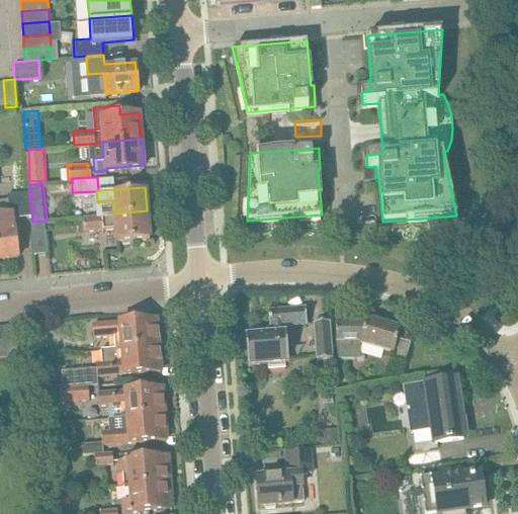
[(0,257),(17,256),(14,227),(13,227),(12,212),(10,212),(9,197),(0,197),(0,257)]
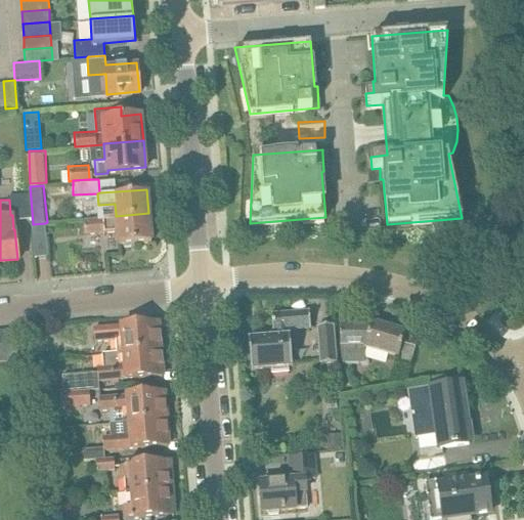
[(116,216),(116,214),(83,217),(84,231),(117,229),(118,242),(151,240),(148,213),(116,216)]
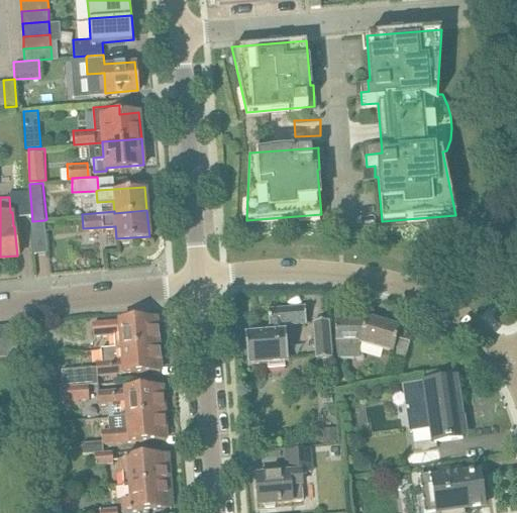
[(44,220),(32,221),(30,221),(33,251),(47,250),(44,220)]
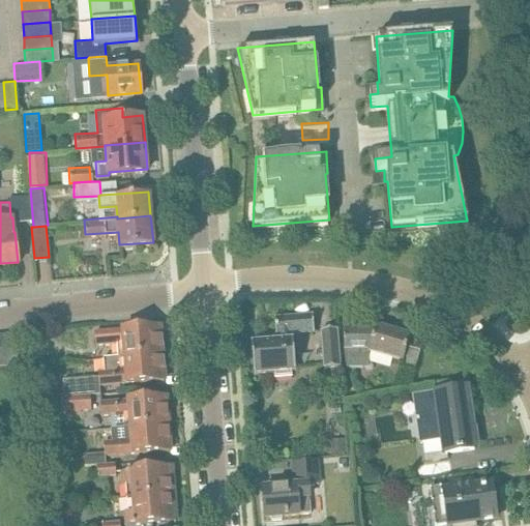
[(254,371),(274,370),(295,368),(292,330),(314,329),(313,312),(274,316),(276,339),(252,341),(254,371)]
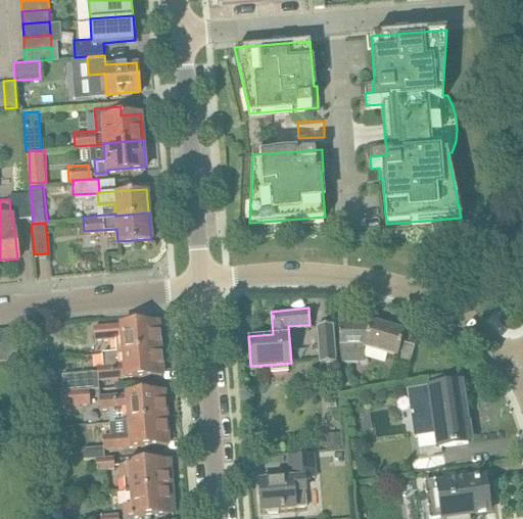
[(395,360),(408,364),(414,344),(401,340),(405,328),(371,319),(370,323),(339,323),(339,341),(341,360),(360,360),(358,342),(364,342),(364,344),(397,354),(395,360)]
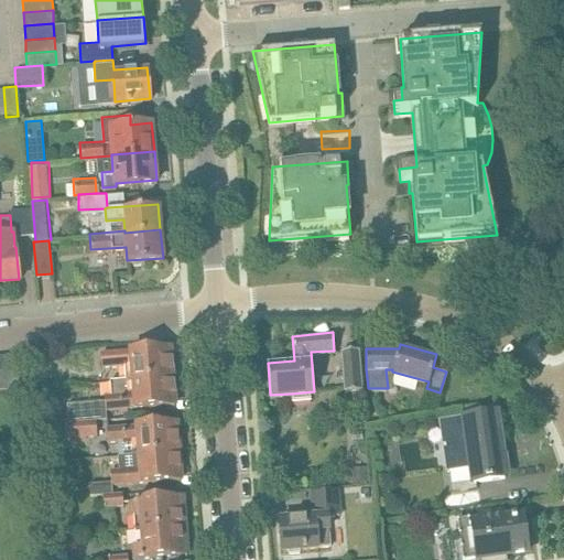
[(131,377),(172,374),(170,345),(100,351),(101,365),(130,363),(131,377)]
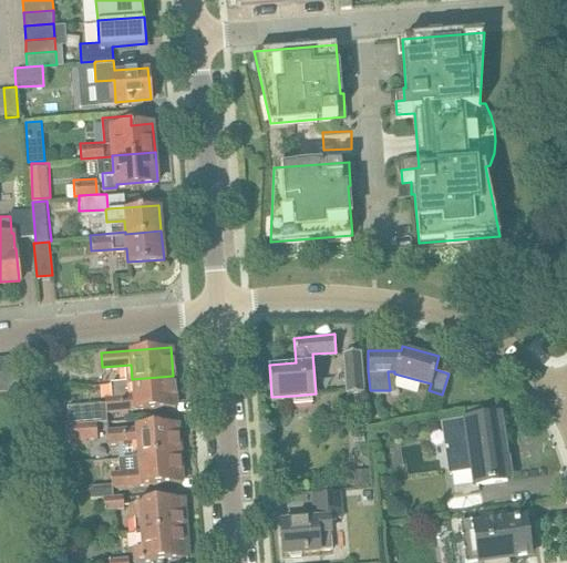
[(346,390),(363,388),(360,349),(342,350),(346,390)]
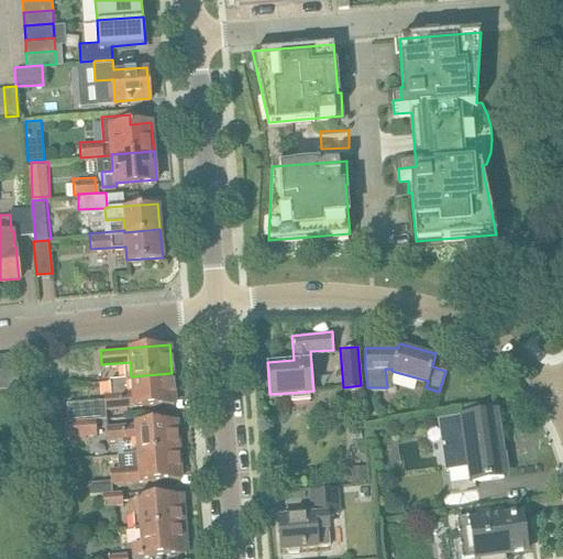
[(0,354),(0,379),(1,385),(17,384),(13,353),(0,354)]
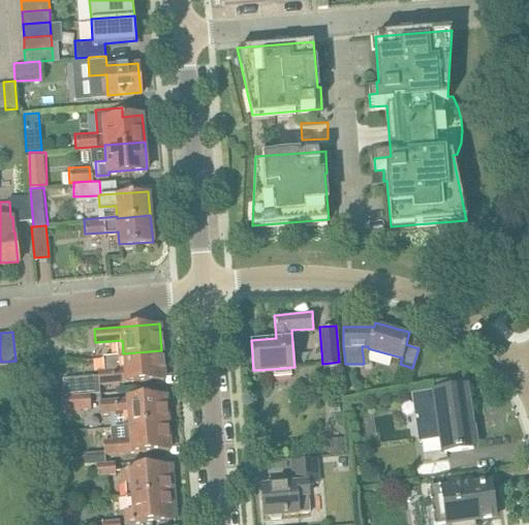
[(161,350),(123,353),(102,354),(103,368),(97,368),(97,373),(68,375),(69,393),(81,392),(91,391),(105,390),(104,382),(163,377),(161,350)]
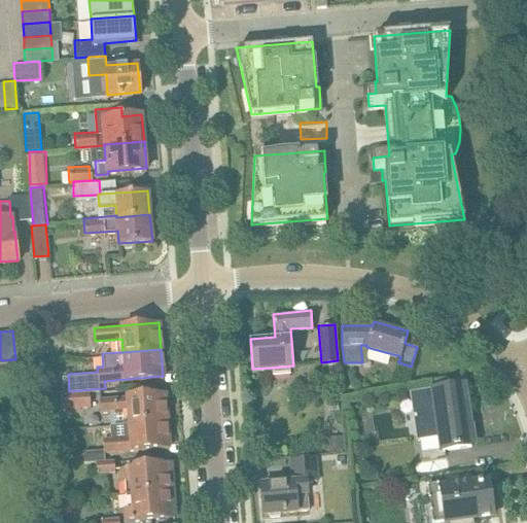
[(433,388),(412,390),(419,438),(441,434),(442,447),(451,446),(471,443),(470,441),(472,441),(470,425),(468,425),(463,384),(446,386),(433,388)]
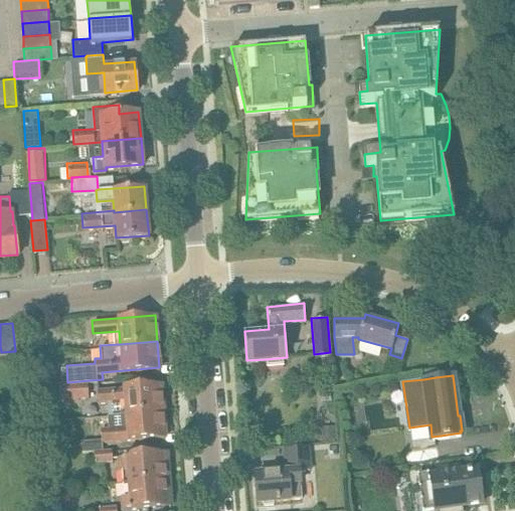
[(87,382),(62,385),(62,391),(70,398),(89,396),(87,382)]
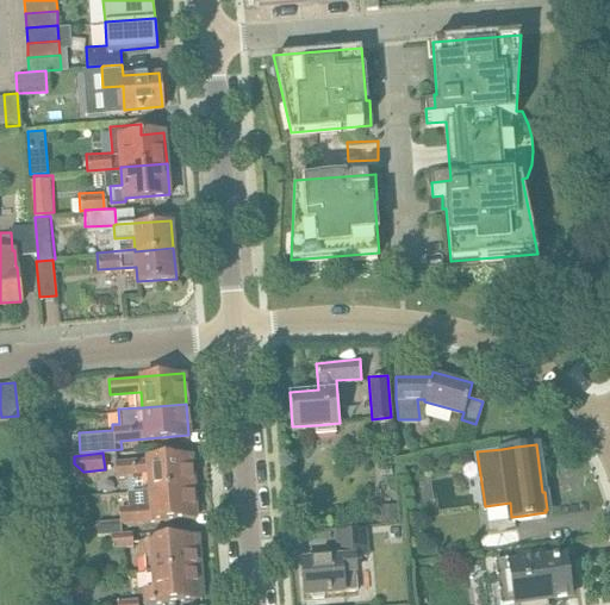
[(148,488),(193,485),(191,454),(116,460),(117,475),(132,474),(134,490),(148,488)]
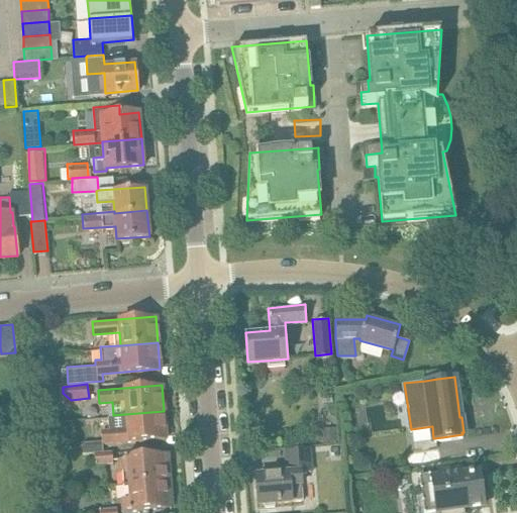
[(101,429),(101,438),(83,439),(84,449),(102,448),(102,442),(166,437),(164,411),(125,414),(126,427),(101,429)]
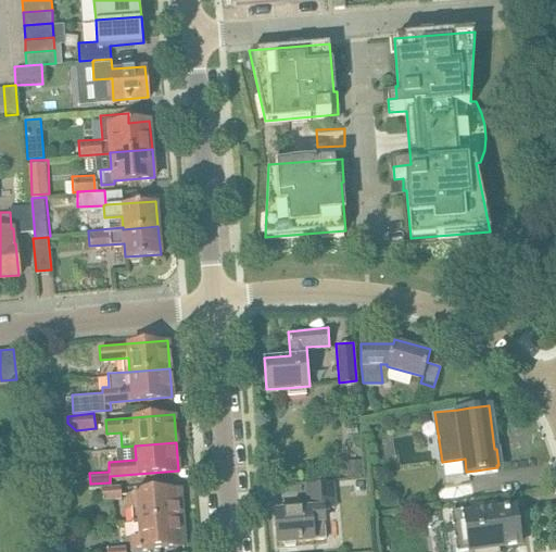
[(362,456),(344,458),(344,471),(362,469),(362,456)]
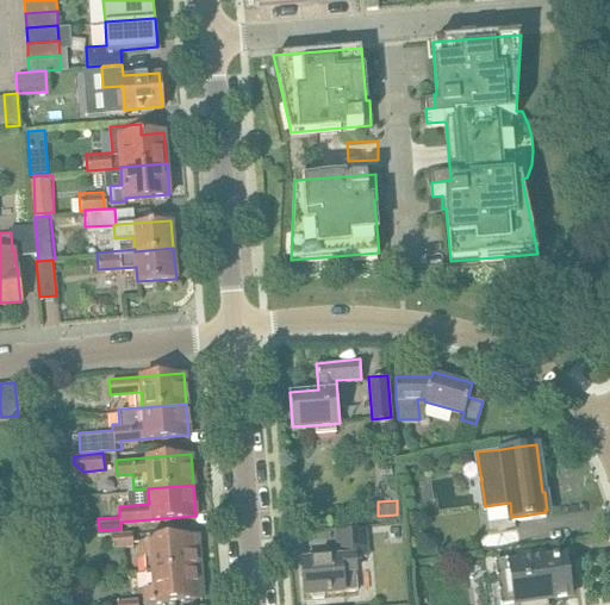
[(522,541),(520,524),(477,530),(479,547),(522,541)]
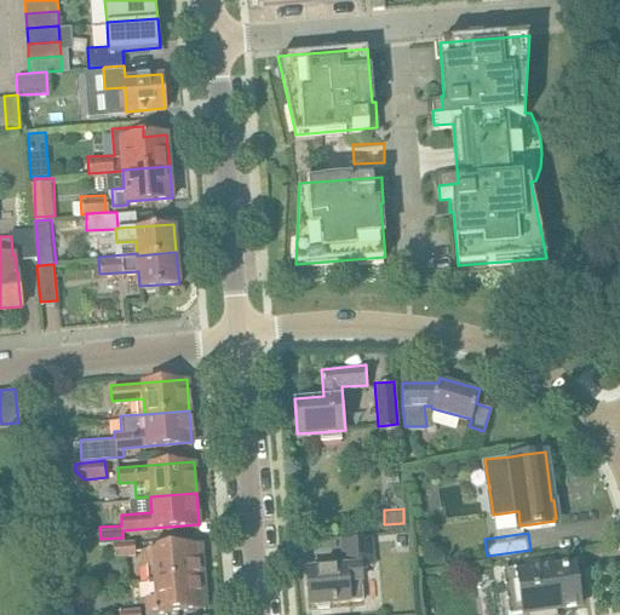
[(362,597),(361,578),(360,564),(372,563),(371,536),(343,539),(345,564),(308,568),(311,602),(362,597)]
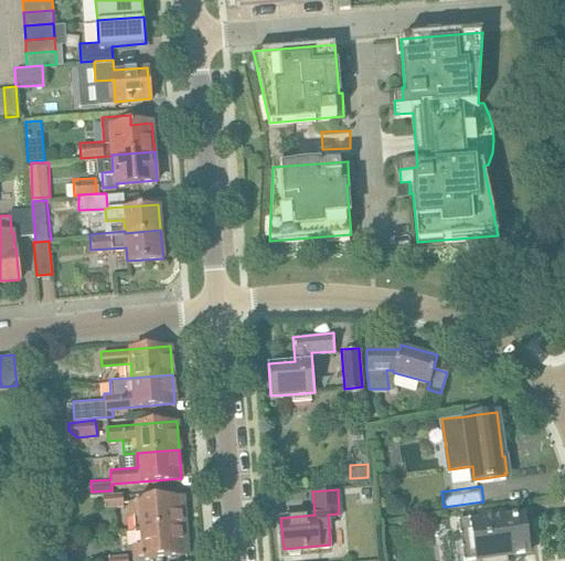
[(126,491),(106,493),(107,505),(126,503),(126,491)]
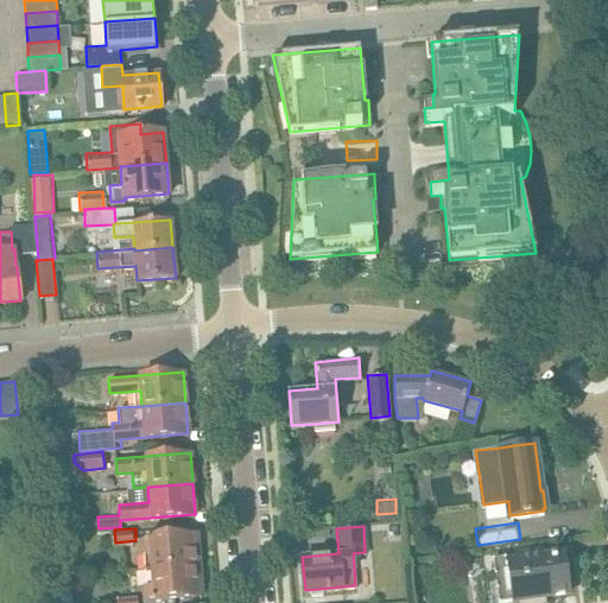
[(152,567),(198,564),(196,533),(139,538),(140,552),(150,552),(152,567)]
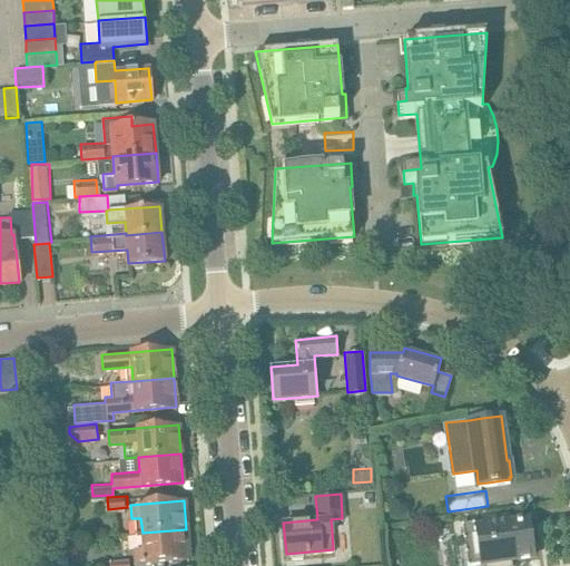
[(493,517),(462,521),(468,563),(485,560),(485,565),(514,565),(516,565),(513,565),(512,564),(511,557),(534,554),(529,518),(494,524),(493,517)]
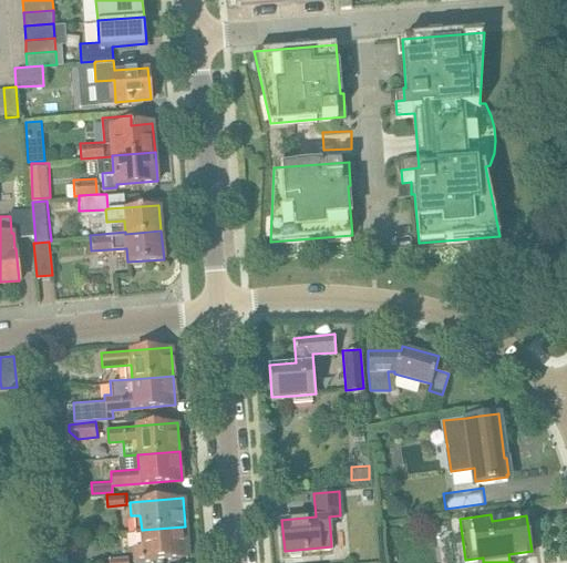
[(185,526),(142,530),(143,544),(133,545),(134,560),(188,555),(185,526)]
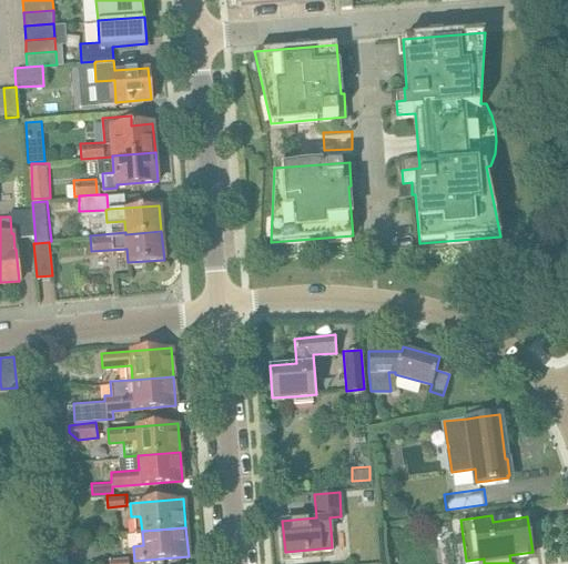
[(131,563),(131,554),(112,556),(112,563),(131,563)]
